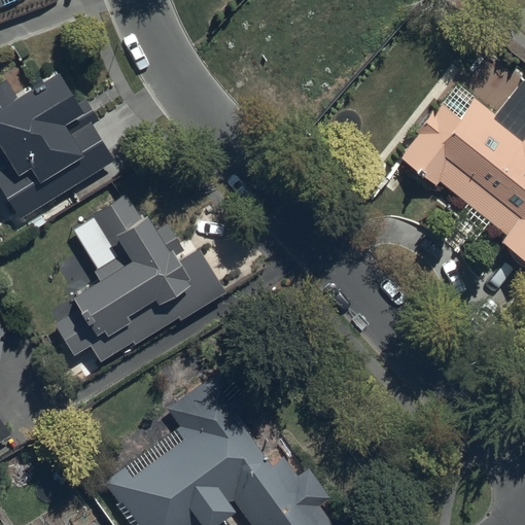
[(0,178),(24,216),(114,160),(93,126),(99,120),(85,99),(76,105),(57,74),(20,97),(9,79),(0,84),(0,153),(0,154),(8,167),(0,172),(0,178)]
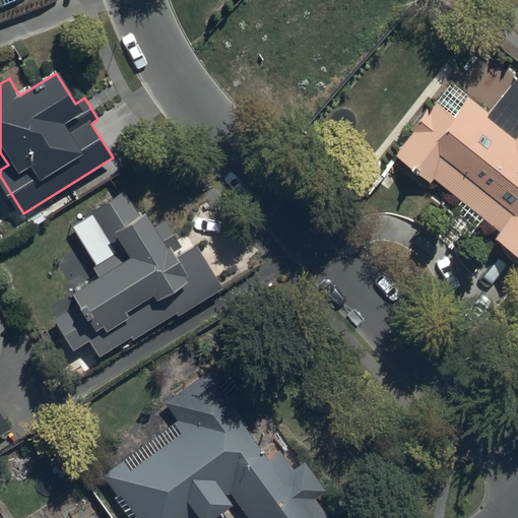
[(517,77),(489,114),(467,96),(453,115),(436,102),(430,110),(428,108),(409,131),(412,133),(397,153),(432,181),(434,180),(503,234),(497,242),(517,257),(517,77)]
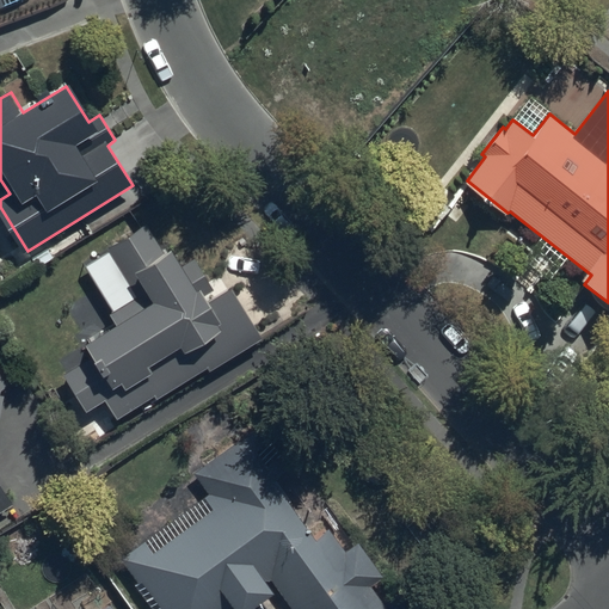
[(154,397),(157,399),(207,367),(209,371),(262,339),(229,288),(216,296),(194,259),(182,266),(171,250),(165,253),(147,225),(109,250),(110,252),(86,266),(115,312),(111,314),(117,324),(81,346),(91,360),(65,376),(87,411),(105,400),(117,419),(154,397)]
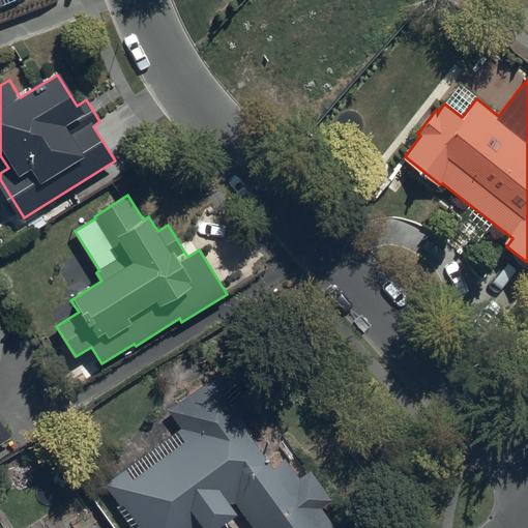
[(0,342),(0,341),(8,333),(0,321),(0,445),(15,438),(0,413),(0,361),(4,344),(0,342)]
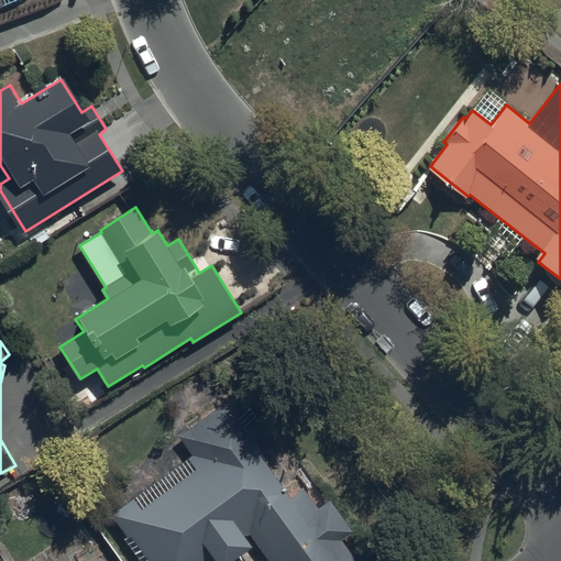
[(147,560),(210,560),(215,559),(216,560),(230,560),(252,547),(245,538),(253,532),(273,560),(358,560),(342,539),(353,531),(330,498),(318,506),(307,490),(293,501),(251,442),(264,432),(238,394),(176,438),(191,460),(114,513),(147,560)]
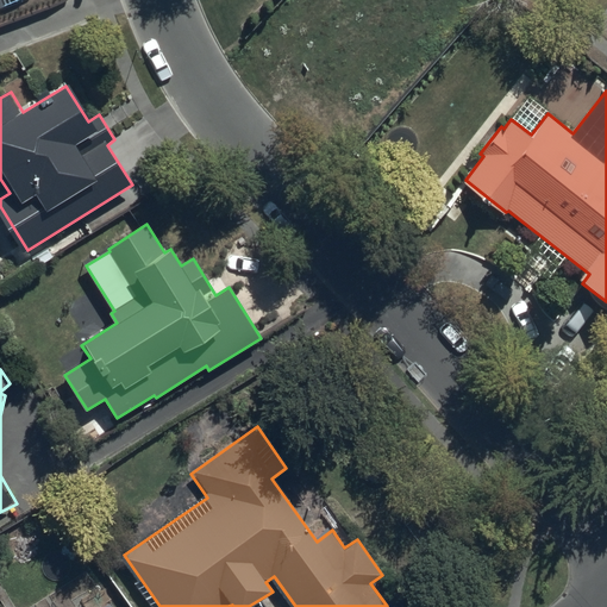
All buildings are outlined.
